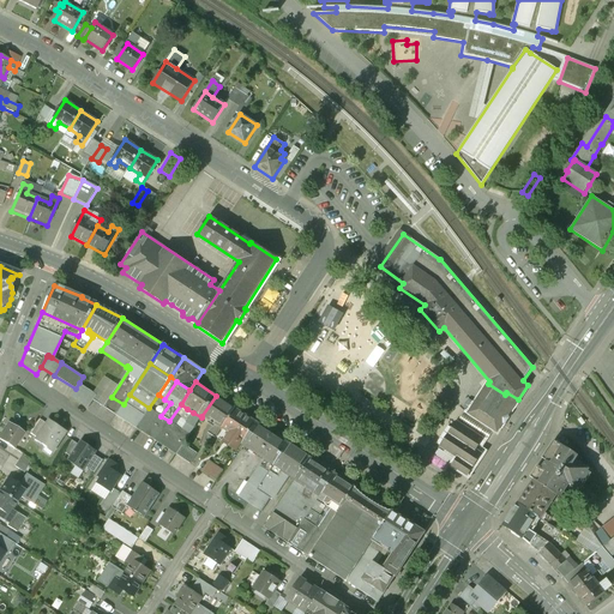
[(97,395),(79,383),(76,389),(70,396),(88,408),(97,395)]
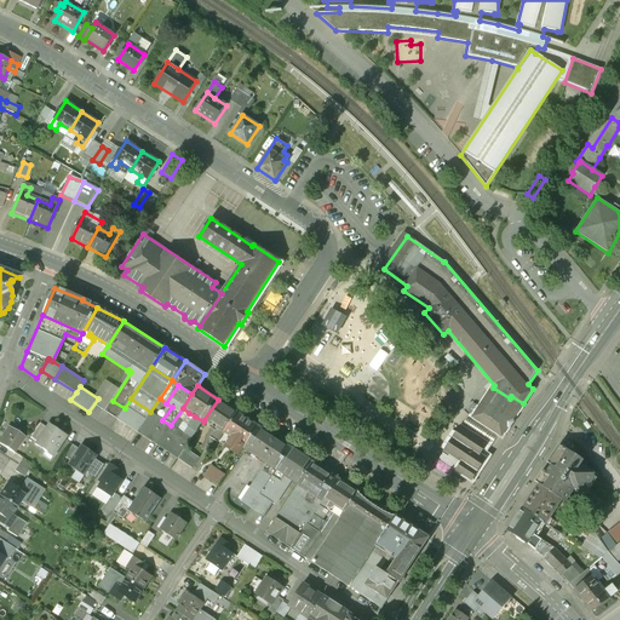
[(510,399),(493,388),(472,418),(495,432),(501,436),(523,403),(511,396),(510,399)]
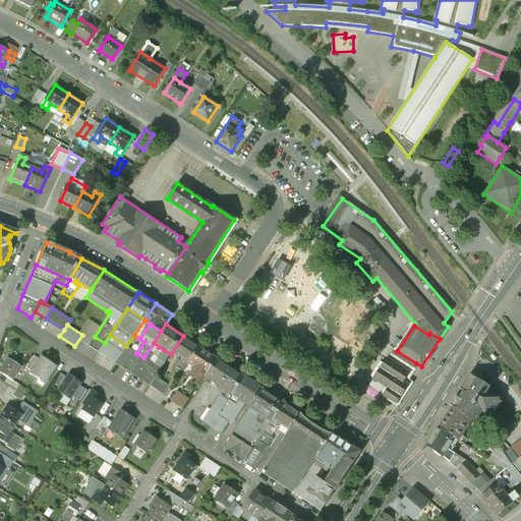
[(126,346),(110,335),(105,343),(99,352),(115,363),(126,346)]
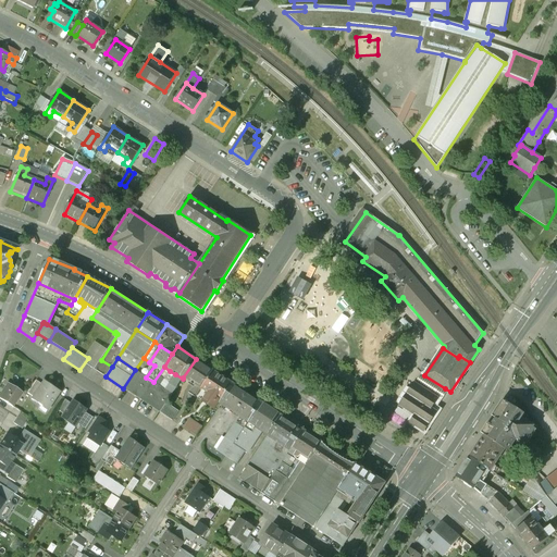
[(214,371),(196,359),(183,378),(194,384),(188,393),(196,398),(197,397),(214,371)]
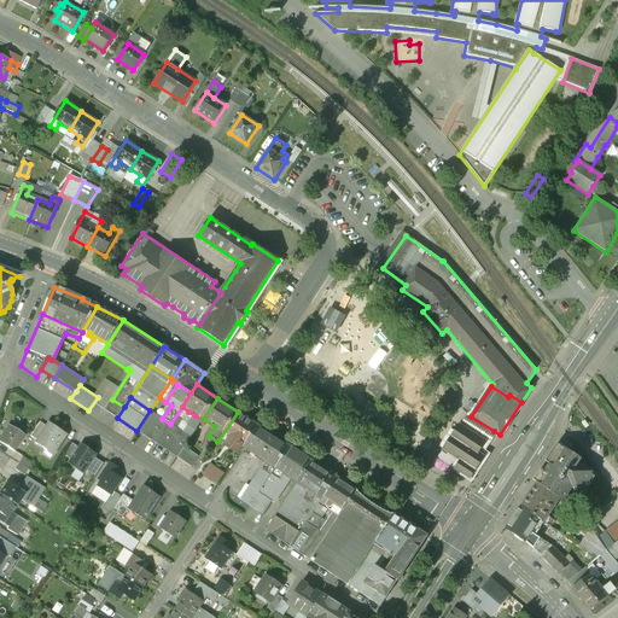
[(124,407),(112,400),(105,409),(117,418),(124,407)]
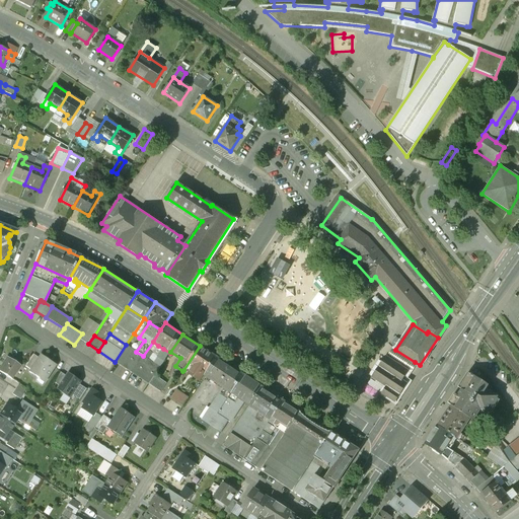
[(143,356),(132,373),(141,378),(151,362),(148,360),(153,354),(154,354),(158,347),(157,347),(158,346),(153,342),(143,356)]
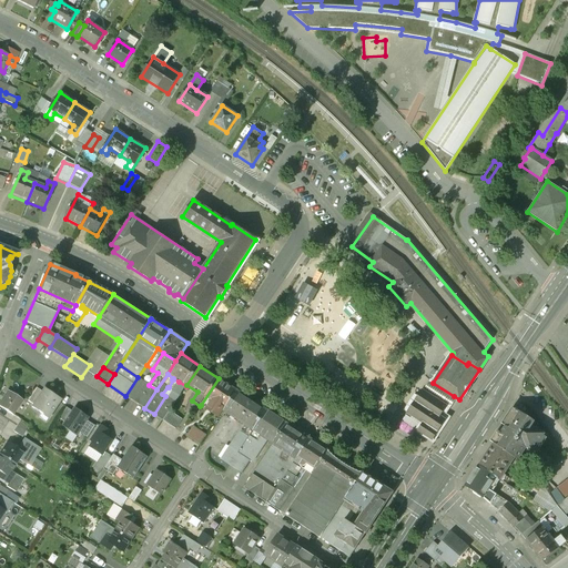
[(149,385),(138,377),(125,396),(144,408),(156,389),(149,385)]
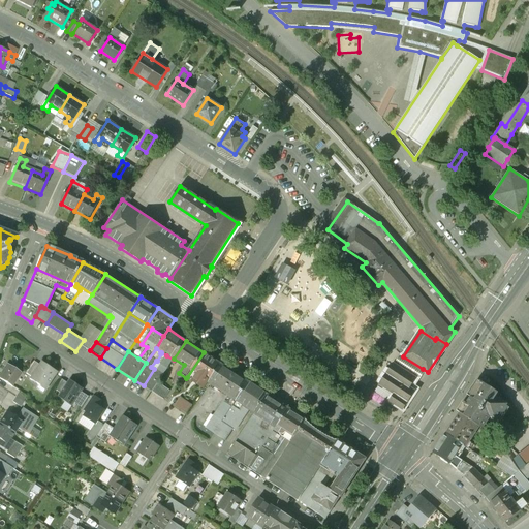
[(204,352),(187,377),(204,389),(208,382),(220,364),(204,352)]
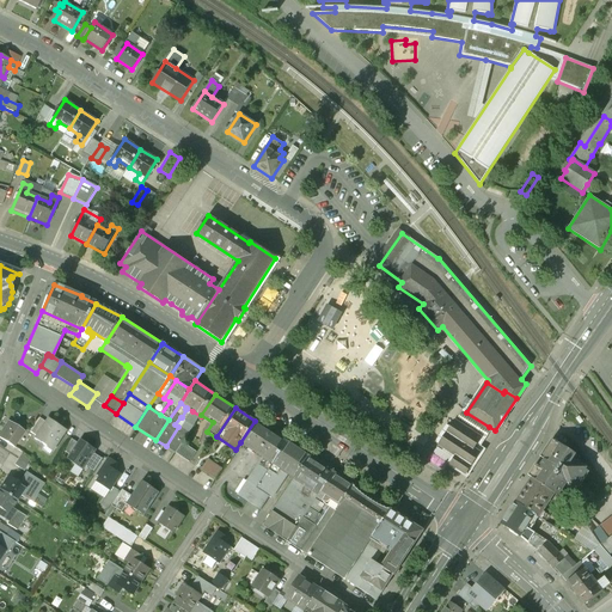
[(201,416),(193,411),(185,422),(194,427),(201,416)]
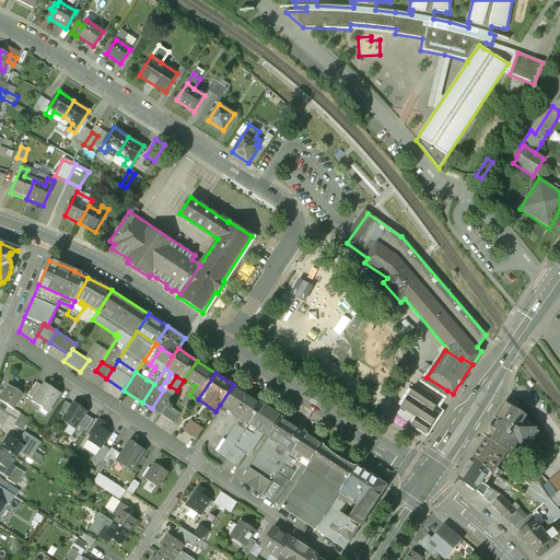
[(447,391),(427,377),(420,388),(416,385),(401,407),(417,417),(411,424),(427,434),(441,412),(435,408),(447,391)]
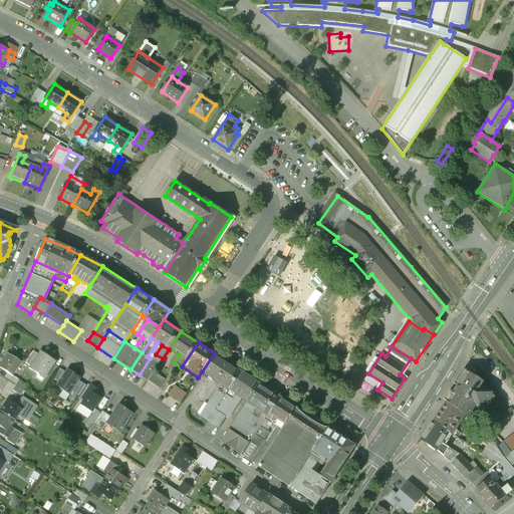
[(33,351),(25,363),(30,366),(38,354),(33,351)]
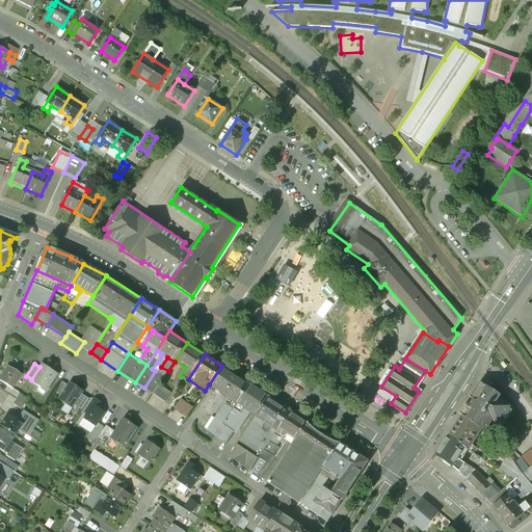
[(31,379),(30,381),(46,392),(58,374),(42,364),(40,367),(31,379)]
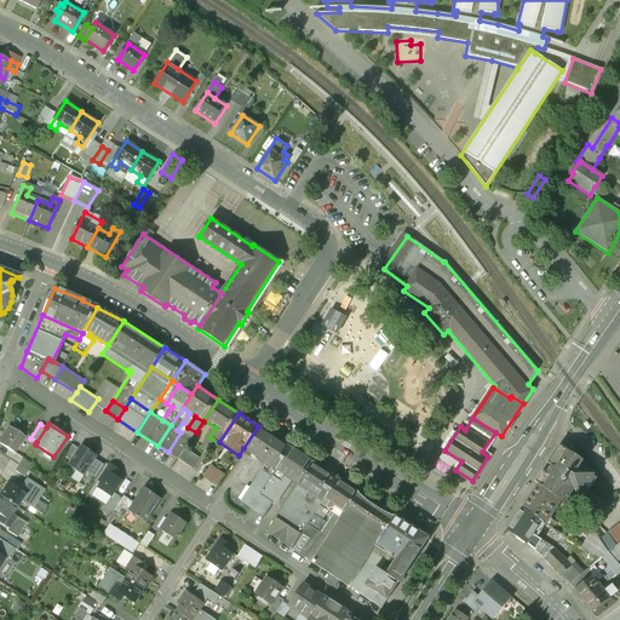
[(292,448),(258,426),(244,448),(268,464),(251,488),(260,494),(292,448)]
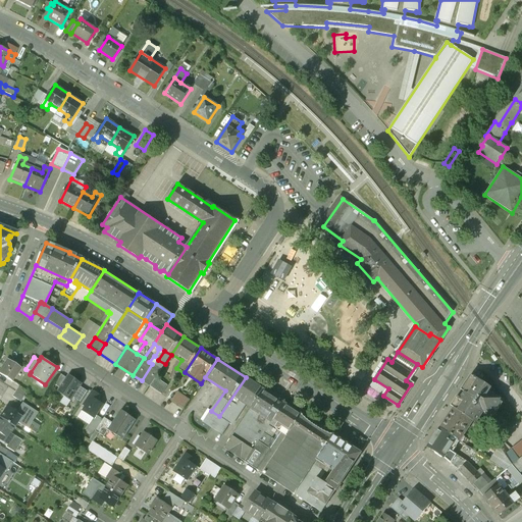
[(6,360),(0,369),(0,374),(11,382),(20,368),(6,360)]
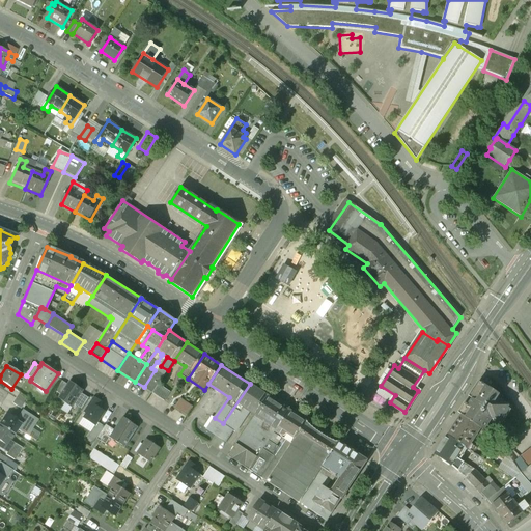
[(155,370),(144,387),(152,393),(158,385),(166,372),(160,368),(158,372),(155,370)]
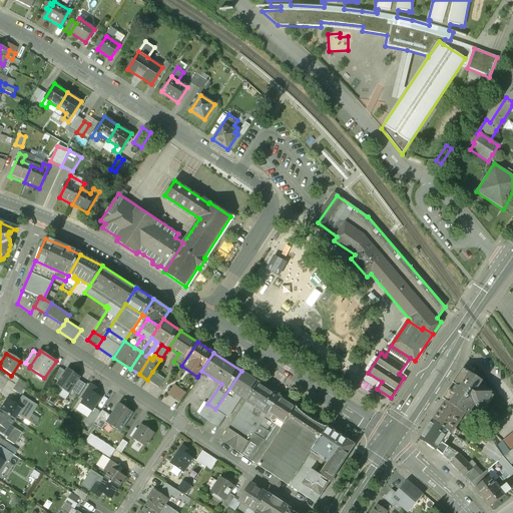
[(69,370),(67,368),(56,385),(69,394),(78,380),(76,379),(78,376),(69,370)]
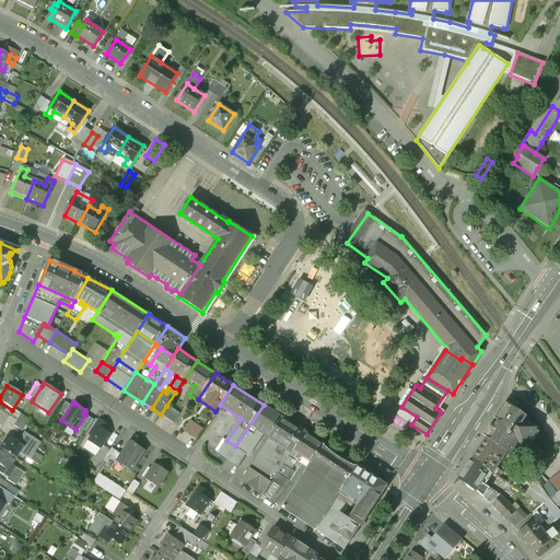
[(508,404),(486,439),(506,452),(511,455),(518,443),(525,446),(537,428),(525,420),(527,416),(508,404)]
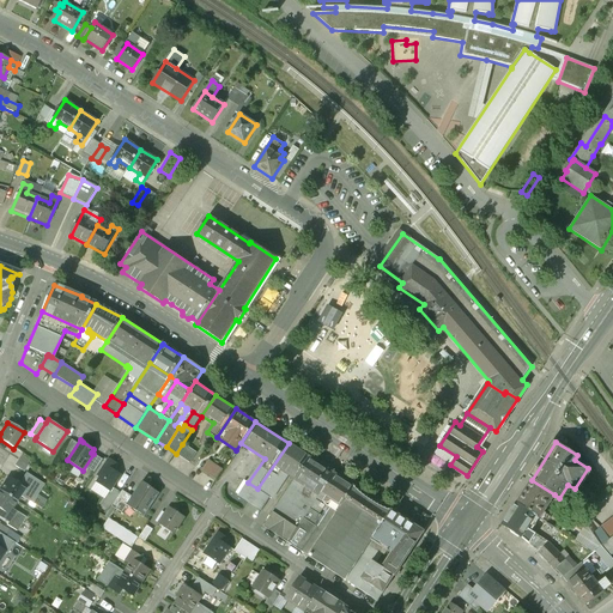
[(289,443),(258,489),(265,493),(271,497),(287,473),(296,479),(310,457),(289,443)]
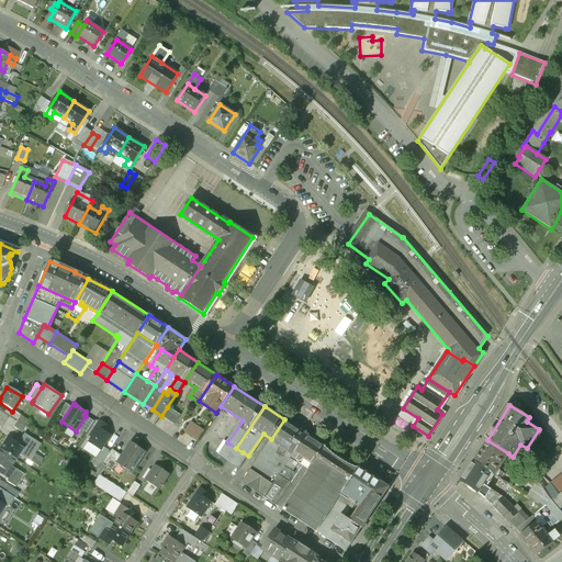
[(181,416),(167,407),(161,416),(175,425),(181,416)]
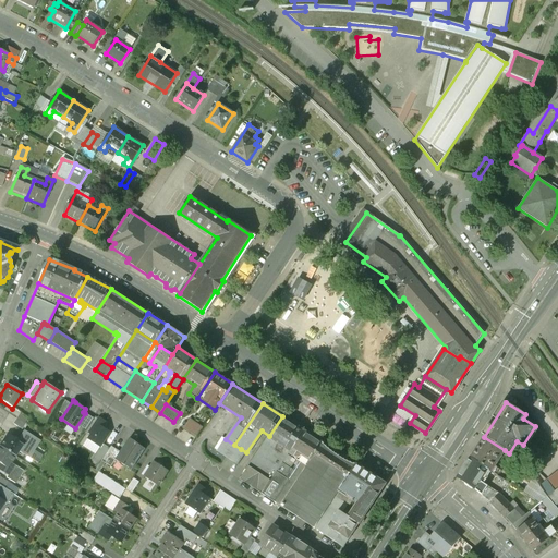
[(23,412),(15,422),(23,427),(31,417),(23,412)]
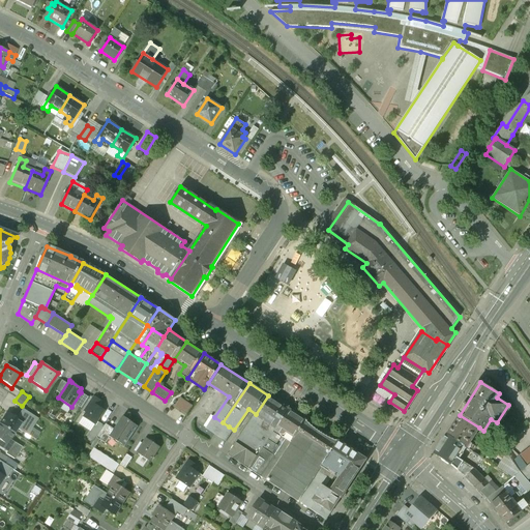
[(289,409),(268,395),(256,414),(228,455),(235,461),(236,459),(242,462),(241,464),(248,469),(262,448),(274,431),(289,409)]
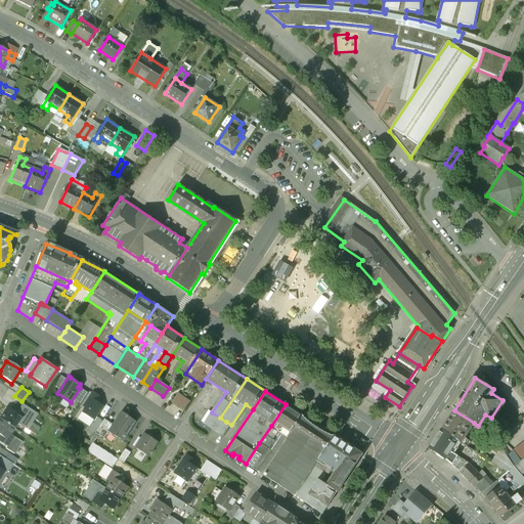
[(190,402),(179,394),(173,403),(184,410),(190,402)]
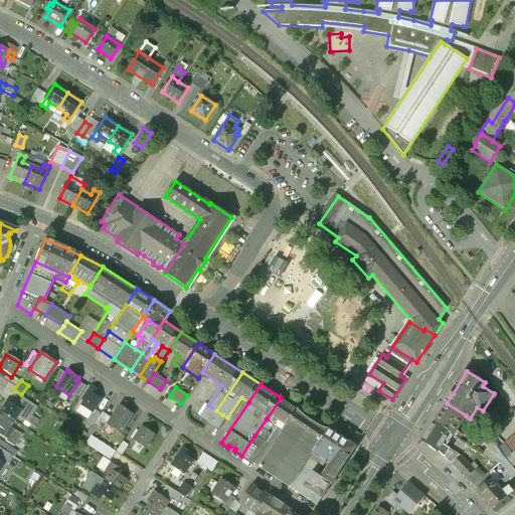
[(102,399),(88,390),(81,399),(83,401),(80,405),(93,412),(102,399)]
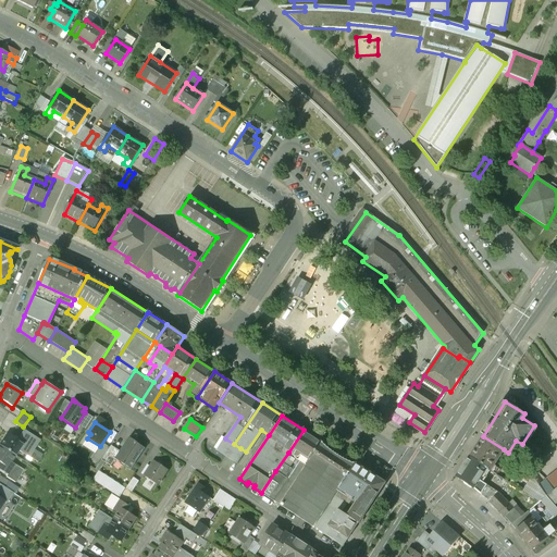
[(304,430),(288,453),(300,460),(300,461),(307,466),(322,442),(316,437),(304,430)]
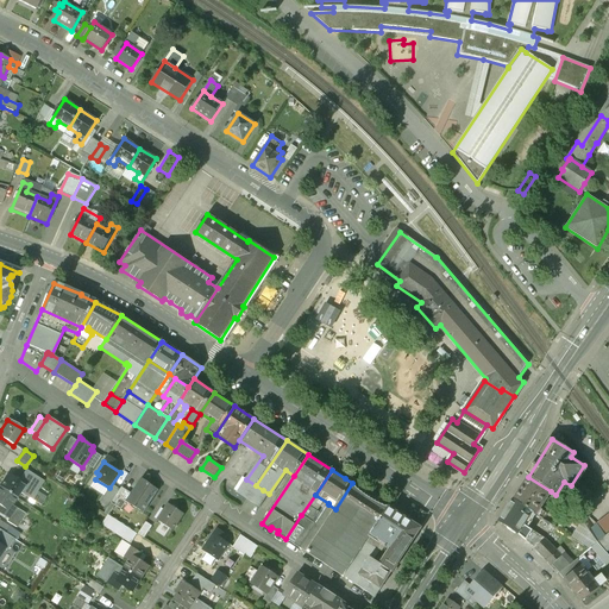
[(44,482),(27,471),(26,473),(23,472),(18,481),(7,473),(0,484),(0,488),(17,498),(20,493),(32,501),(44,482)]
